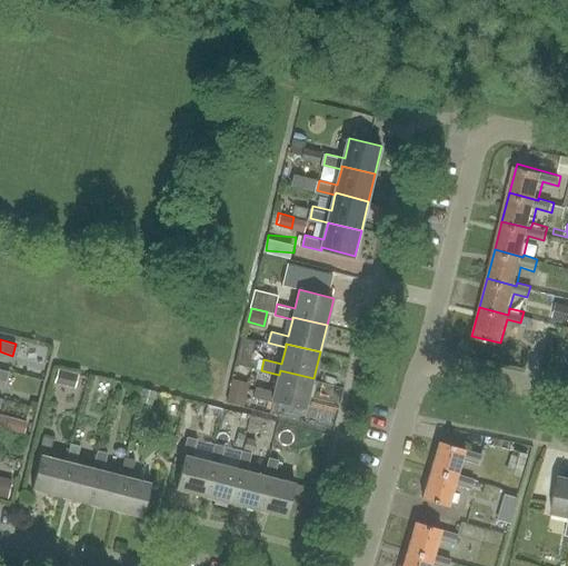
[(78,388),(80,375),(61,370),(58,384),(78,388)]
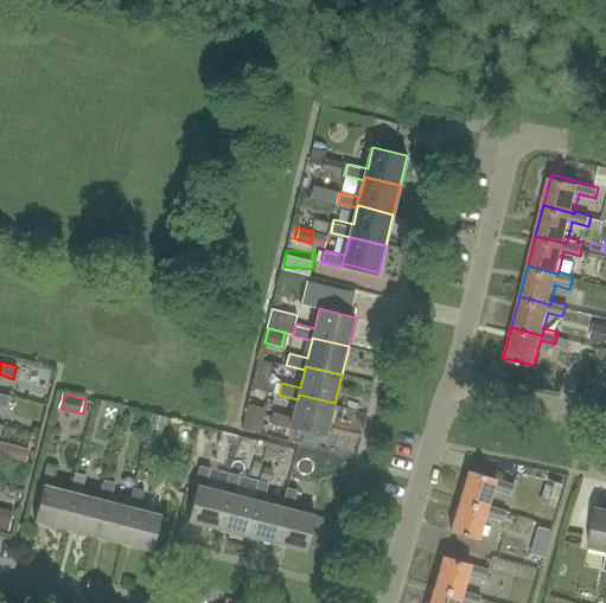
[(327,432),(335,403),(299,395),(298,399),(293,416),(274,411),(272,422),(292,427),(293,423),(327,432)]
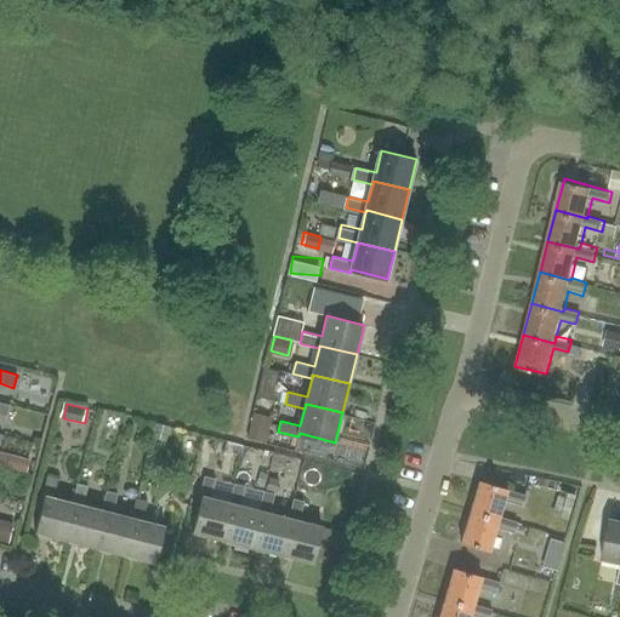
[(265,439),(271,416),(251,411),(245,434),(265,439)]
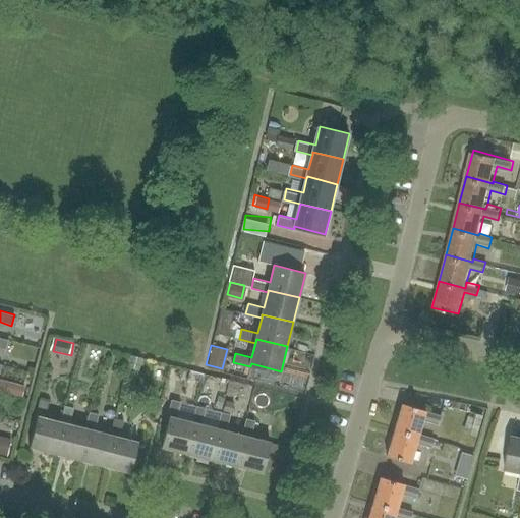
[(169,416),(162,445),(187,452),(194,422),(191,422),(177,418),(181,401),(171,398),(167,415),(169,416)]
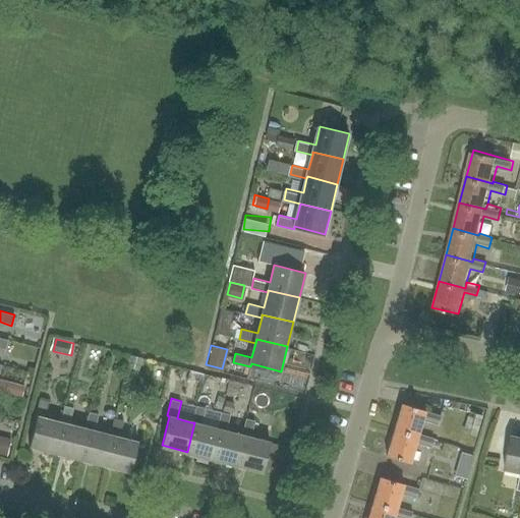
[(62,423),(59,422),(46,419),(50,401),(39,399),(35,416),(37,418),(29,448),(54,454),(62,423)]
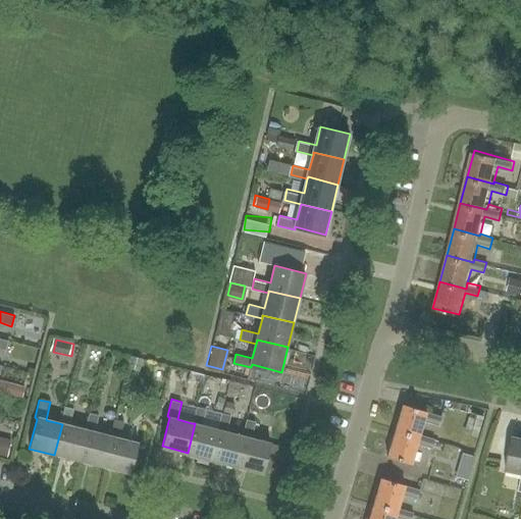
[(403,403),(395,430),(418,437),(419,434),(423,420),(437,424),(440,415),(403,403)]
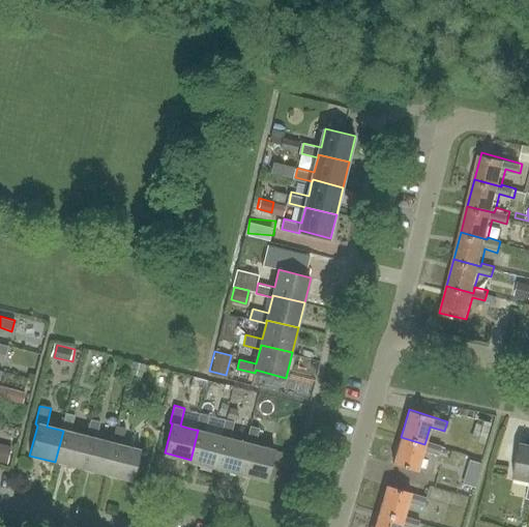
[(198,430),(190,460),(215,466),(224,437),(219,436),(204,432),(209,414),(200,411),(195,430),(198,430)]
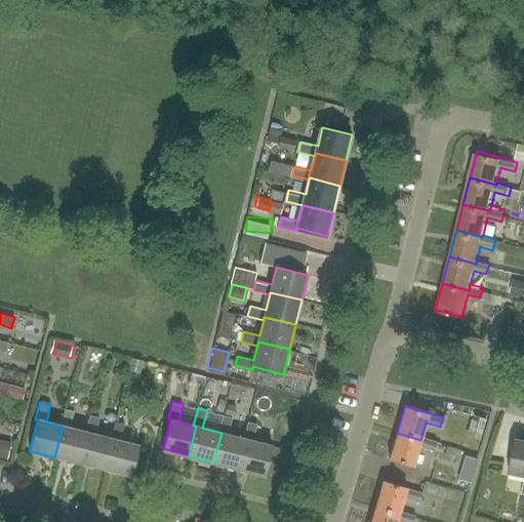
[(87,433),(85,433),(71,429),(75,411),(65,408),(59,426),(63,427),(54,457),(79,465),(87,433)]
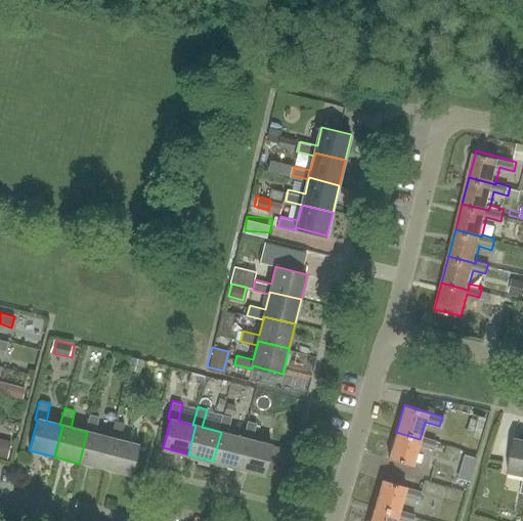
[(221,432),(213,461),(238,468),(247,438),(243,437),(228,433),(232,416),(222,414),(217,431),(221,432)]
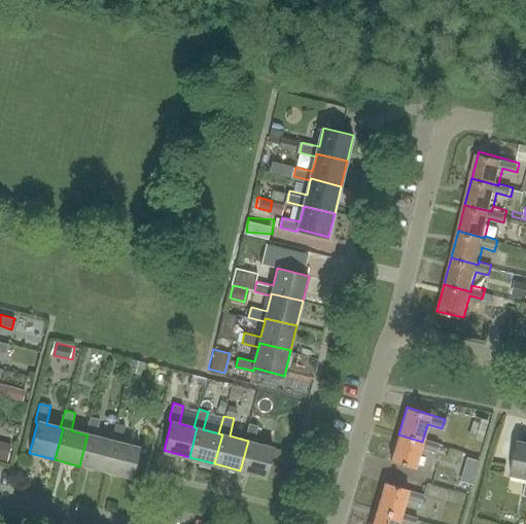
[(112,442),(111,441),(98,438),(102,420),(90,417),(85,434),(88,434),(79,466),(105,473),(112,442)]
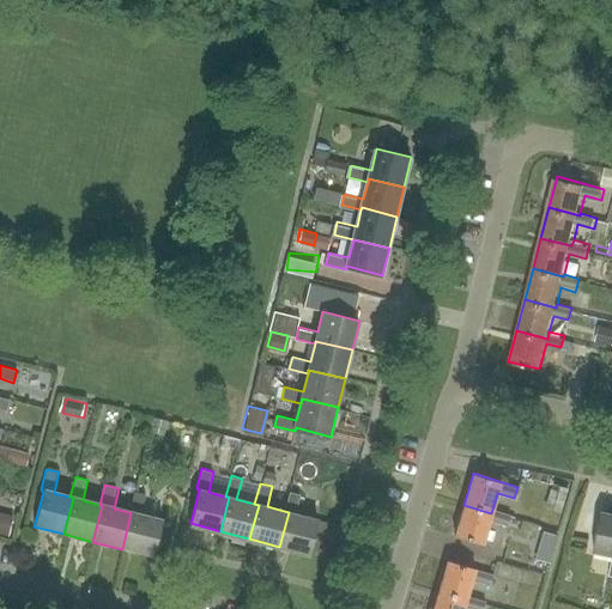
[(289,512),(279,547),(309,554),(317,519),(296,513),(302,492),(290,491),(284,511),(289,512)]
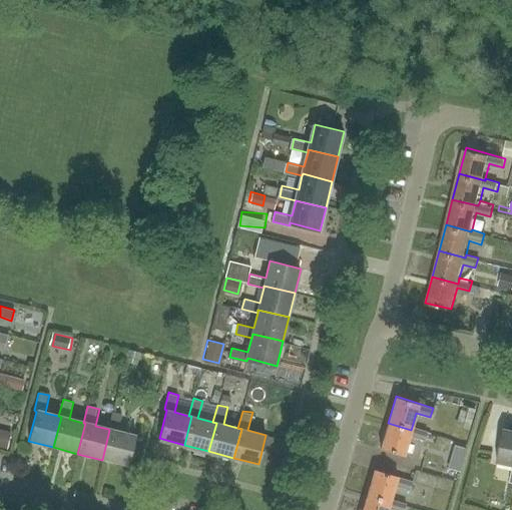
[(126,466),(134,436),(117,431),(121,415),(112,413),(108,429),(109,430),(102,460),(126,466)]
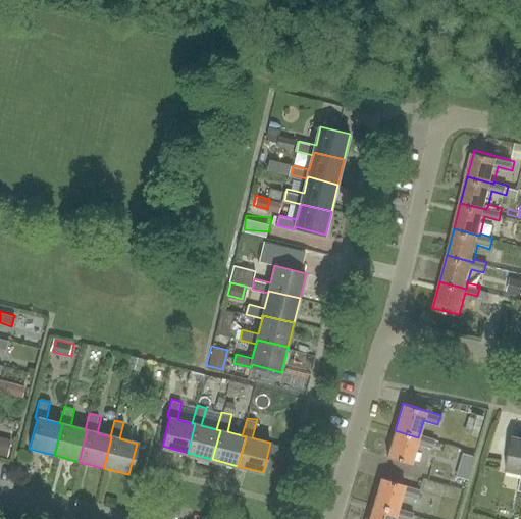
[(432,438),(419,434),(418,437),(395,430),(386,457),(409,464),(416,444),(429,448),(432,438)]
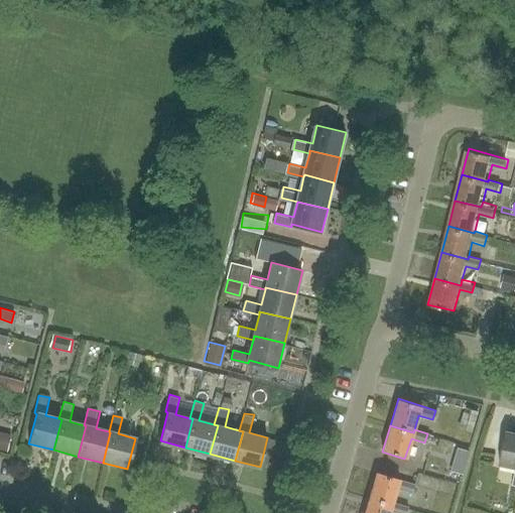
[(9,432),(0,429),(0,447),(5,450),(9,432)]
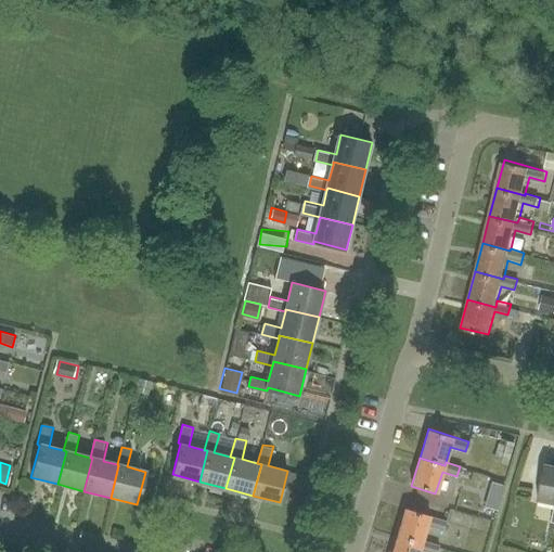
[(553,521),(553,466),(543,464),(536,498),(553,501),(553,505),(551,520),(553,521)]
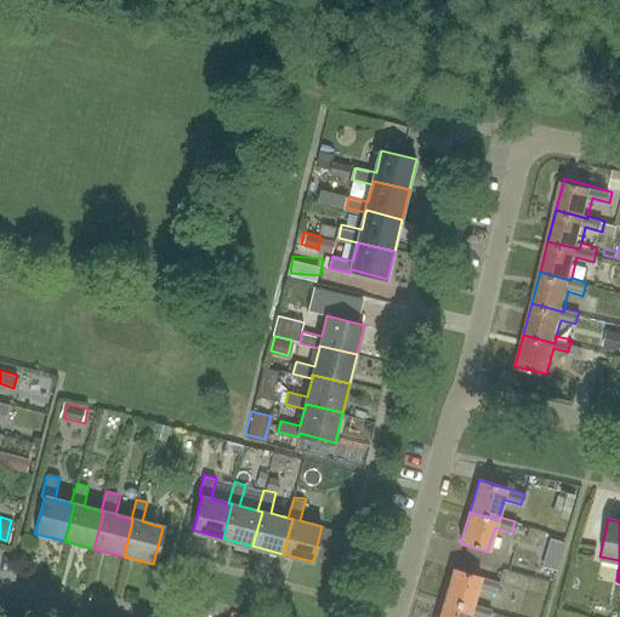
[(535,570),(558,573),(561,554),(538,550),(535,570)]
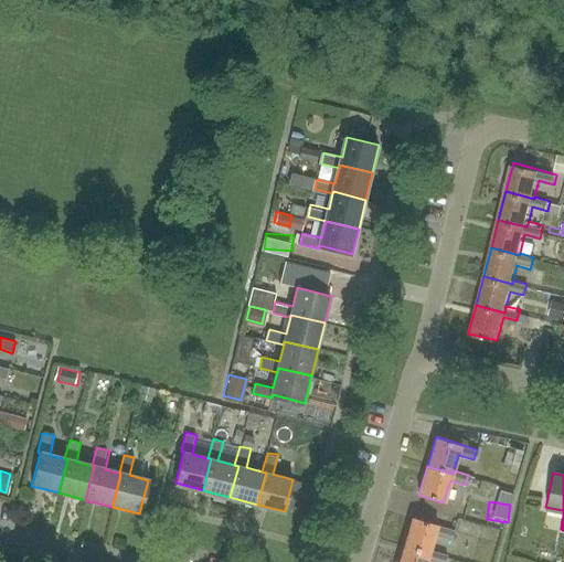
[(413,515),(404,544),(428,552),(429,549),(435,533),(450,538),(454,528),(413,515)]
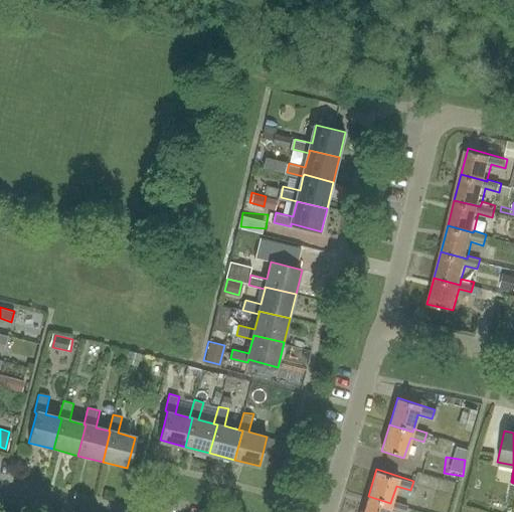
[(402,511),(405,504),(391,500),(390,503),(368,496),(362,511),(387,511),(389,509),(398,511),(402,511)]
